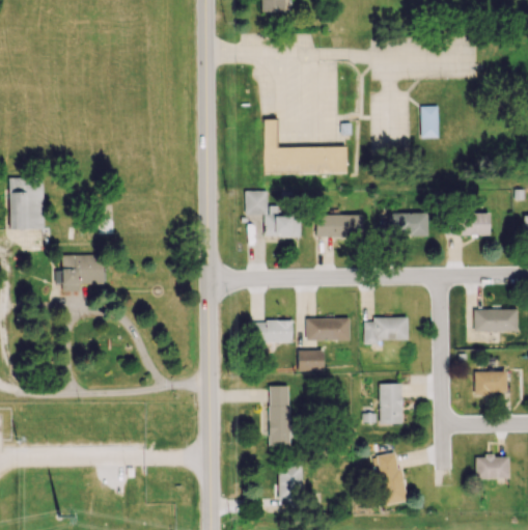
[(285,0),(261,0),(262,12),(285,11),(285,0)]
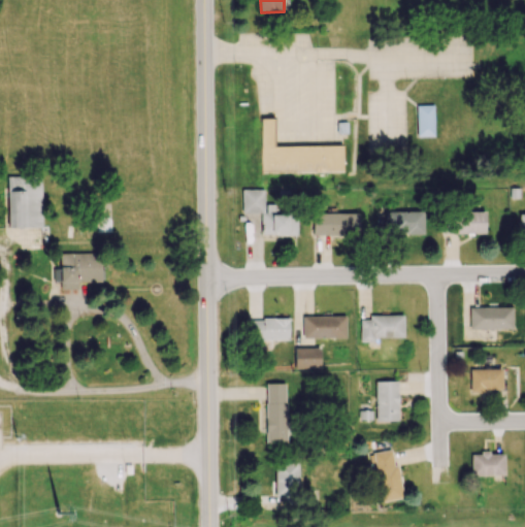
[(436,105),(419,106),(419,137),(436,137),(436,105)]
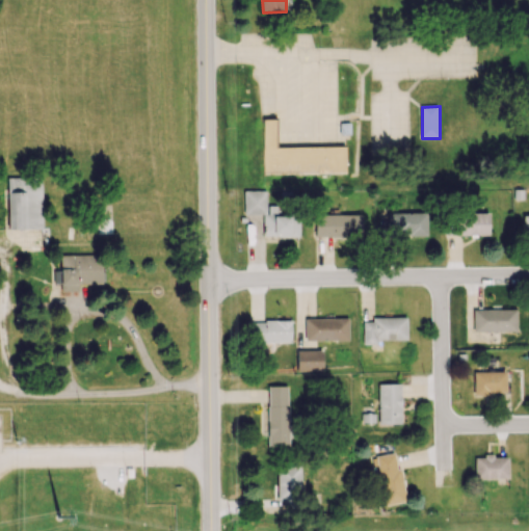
[(347,148),(279,149),(278,121),(265,121),(266,174),(347,173),(347,148)]
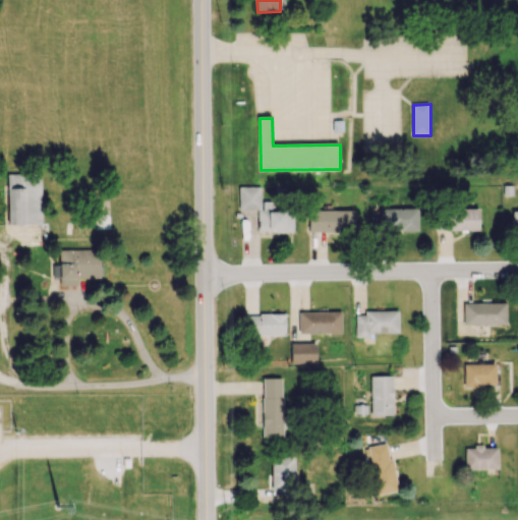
[(9,225),(44,225),(45,174),(10,174),(9,225)]
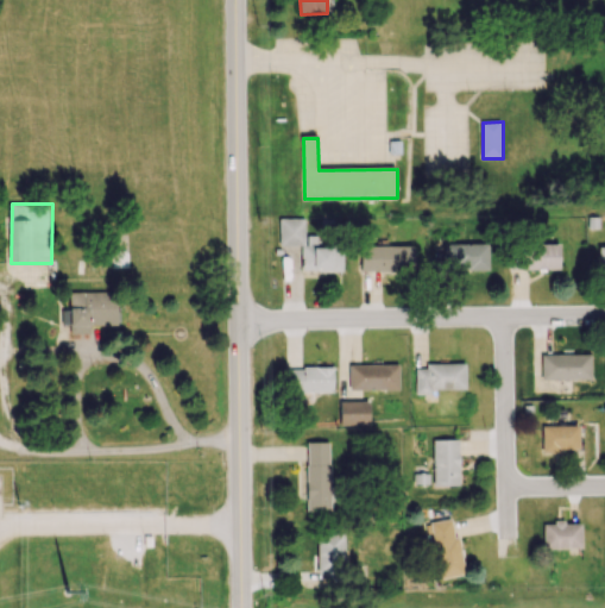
[(281,246),(303,246),(304,273),(345,271),(345,248),(320,248),(320,237),(308,237),(308,219),(281,219),(281,246)]
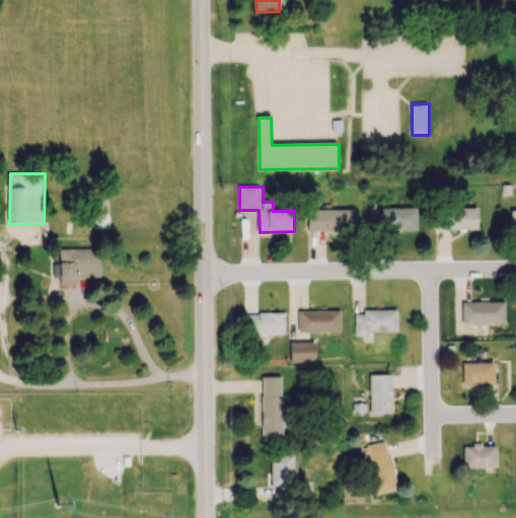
[(419,209),(381,208),(381,230),(418,231),(419,209)]
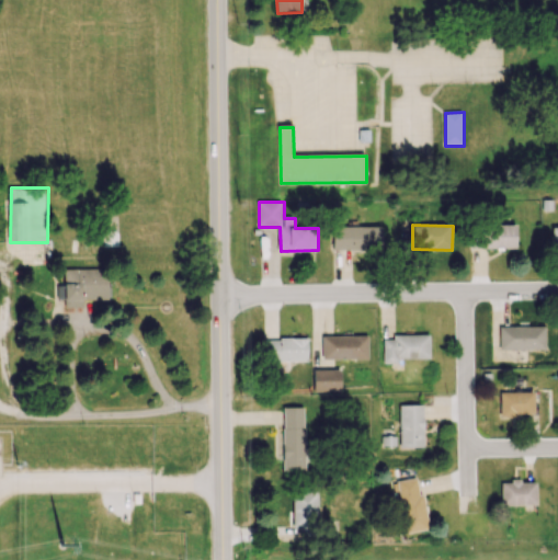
[(517,249),(517,227),(473,227),(473,249),(517,249)]
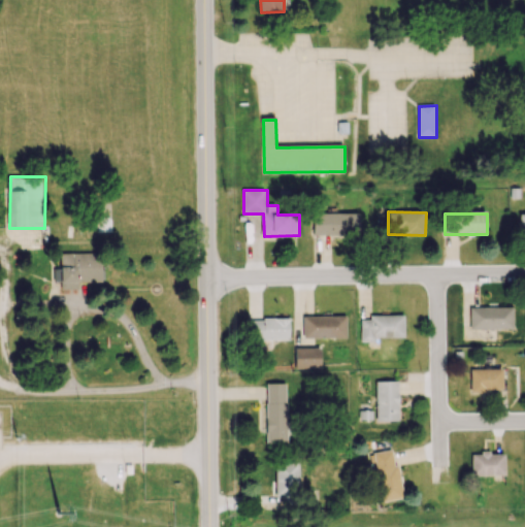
[(316,235),(360,236),(360,215),(316,215),(316,235)]
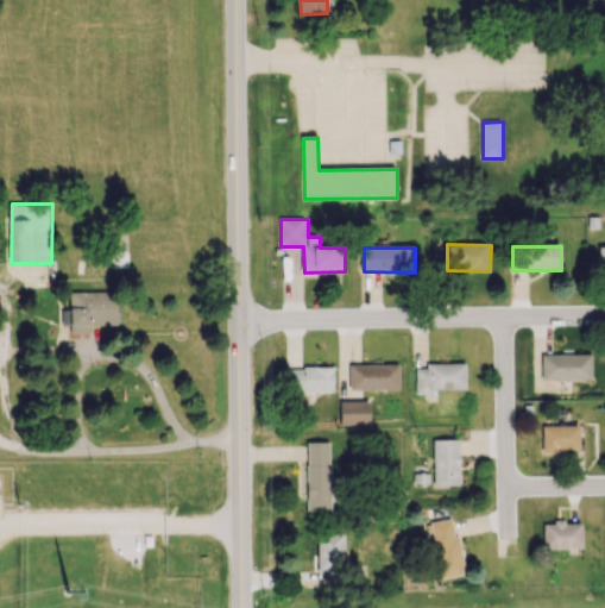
[(92,326),(120,326),(119,293),(71,294),(71,311),(64,311),(65,326),(73,326),(73,336),(92,334),(92,326)]
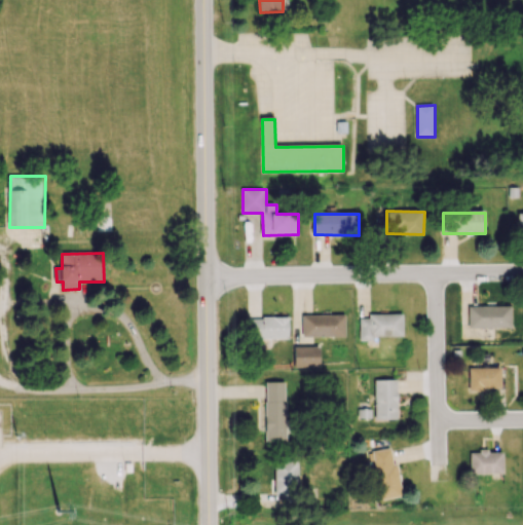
[(471,328),(513,328),(512,307),(470,307),(471,328)]
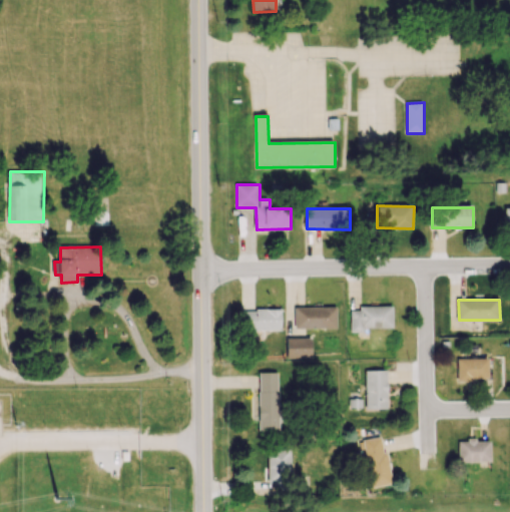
[(394,307),(361,308),(361,312),(353,312),(353,333),(365,333),(365,329),(394,328),(394,307)]
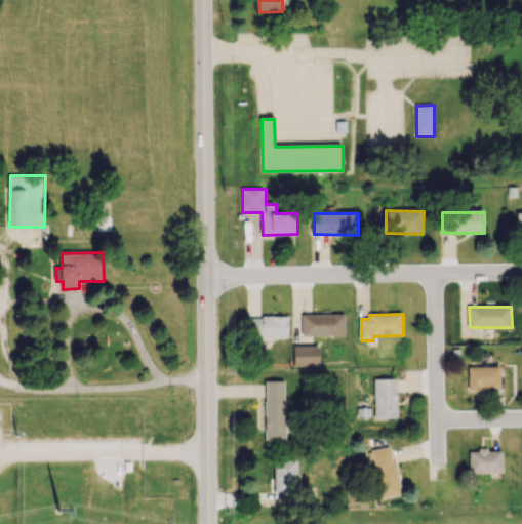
[(346,315),(304,316),(304,337),(346,336),(346,315)]
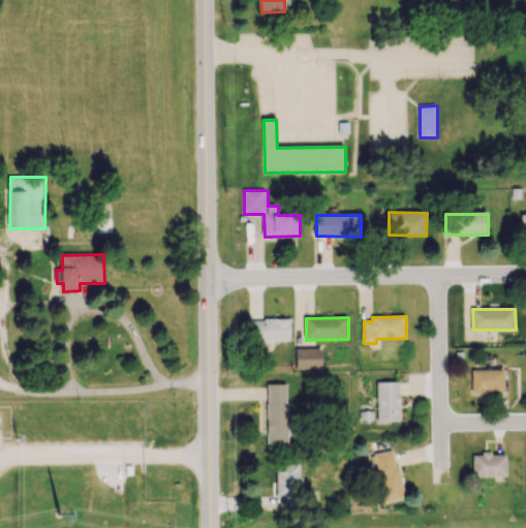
[(291,341),(290,319),(252,320),(253,342),(291,341)]
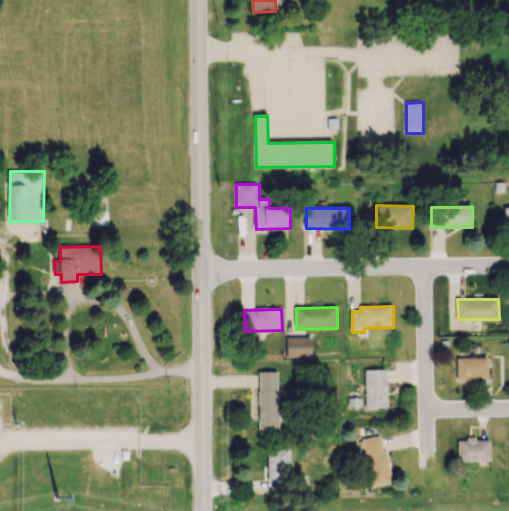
[(313,339),(288,338),(288,358),(313,358),(313,339)]
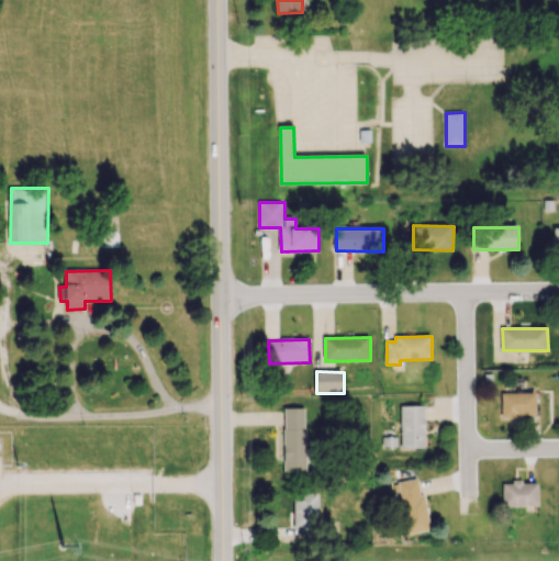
[(537,394),(503,393),(502,419),(524,419),(524,415),(536,415),(537,394)]
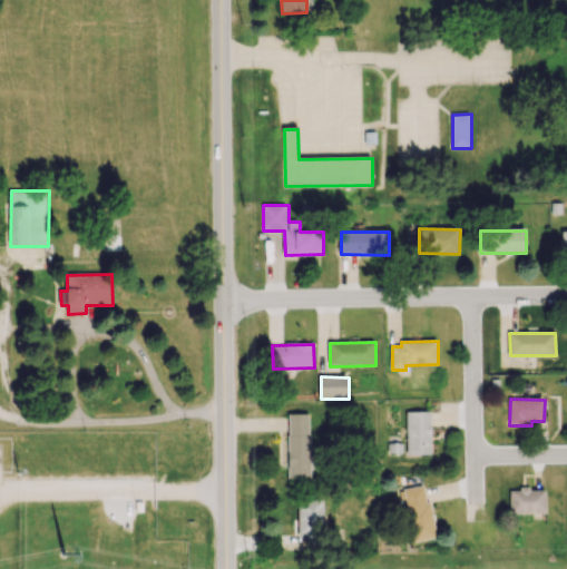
[(408,412),(408,455),(432,454),(431,412),(408,412)]
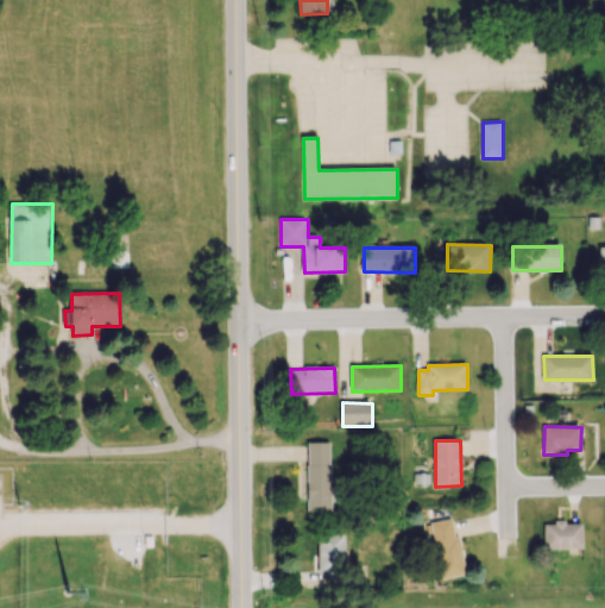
[(332,443),(308,443),(309,513),(332,513),(332,443)]
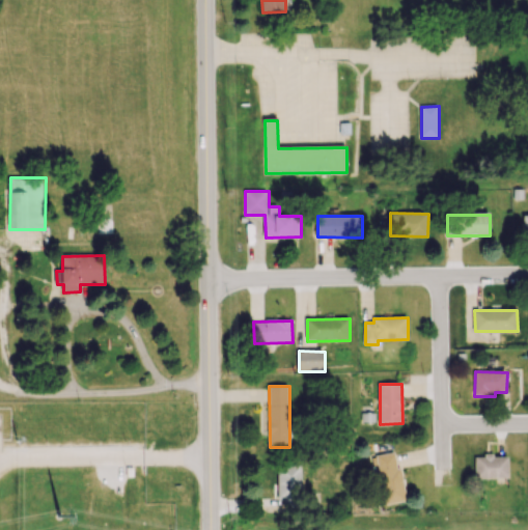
[(407,501),(403,468),(397,469),(395,452),(378,455),(384,504),(407,501)]
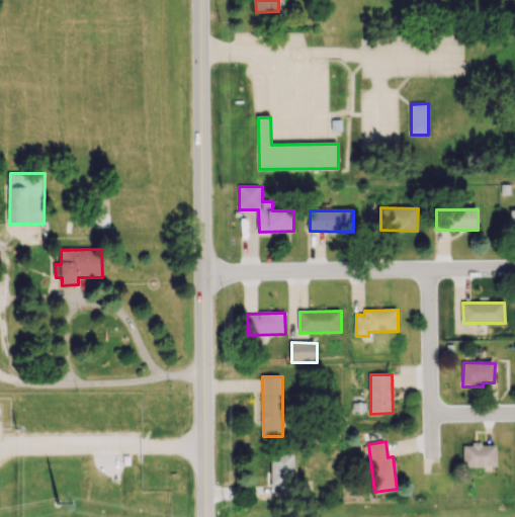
[(496,444),(463,445),(464,467),(497,466),(496,444)]
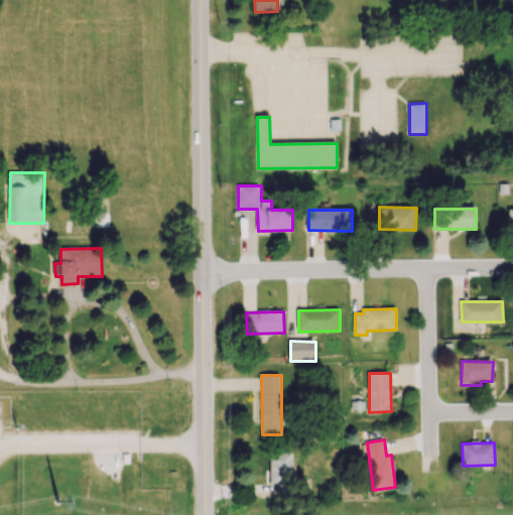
[(294,454),(271,454),(270,486),(276,486),(276,492),(294,492),(294,454)]
